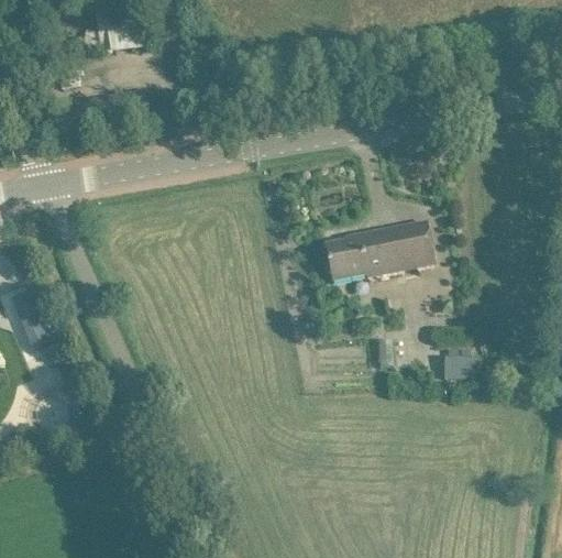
[(121,52),(120,37),(133,36),(132,19),(107,19),(108,53),(121,52)]
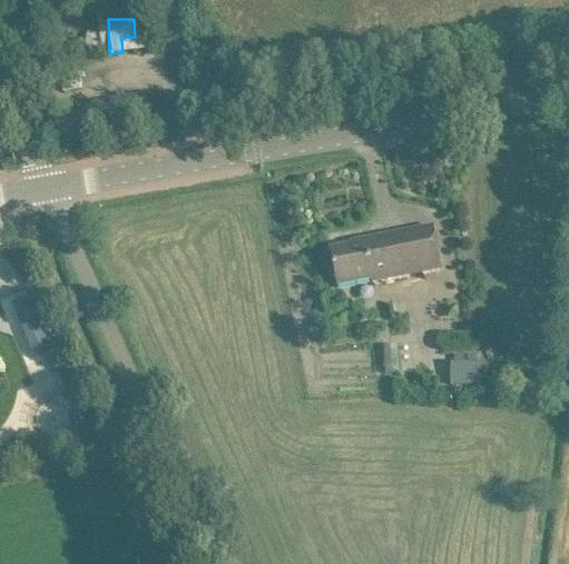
[(153,37),(139,32),(136,47),(149,51),(153,37)]
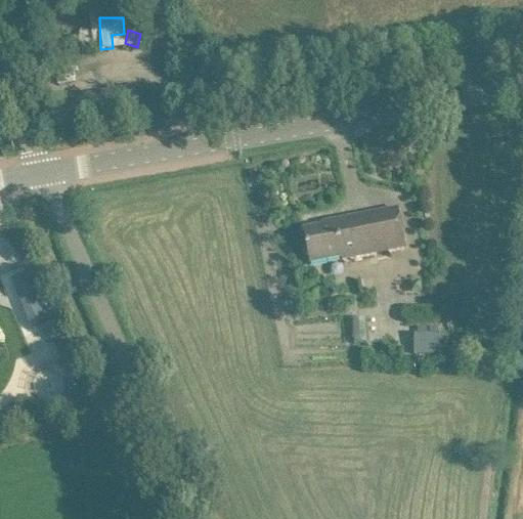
[(302,225),(309,260),(340,254),(341,257),(405,245),(397,204),(333,217),(334,219),(302,225)]
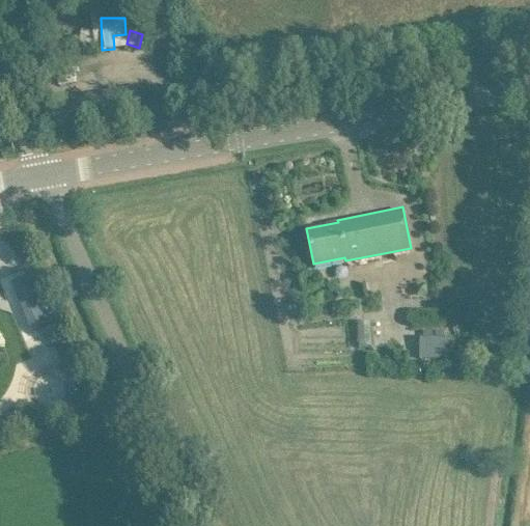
[(31,286),(17,293),(31,327),(46,321),(31,286)]
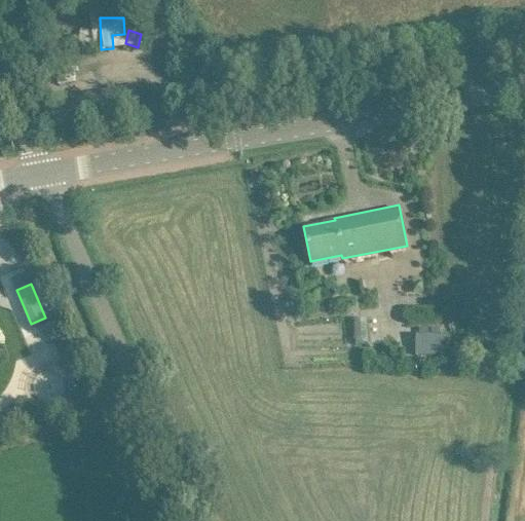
[(361,319),(362,342),(374,342),(373,319),(361,319)]
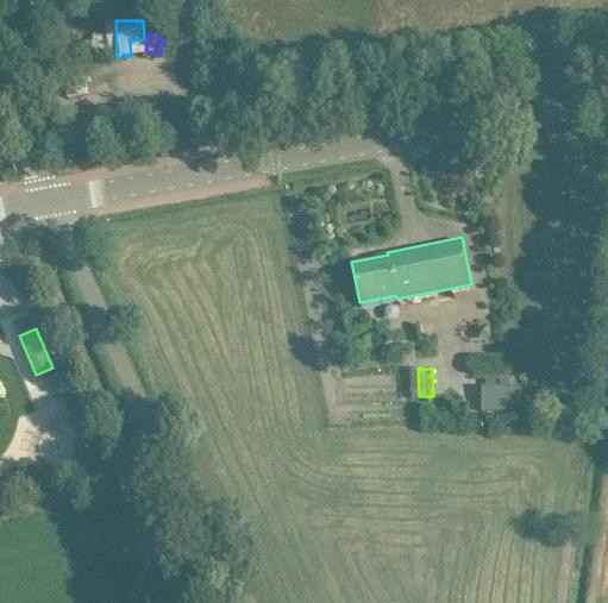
[(482,384),(481,408),(514,408),(514,385),(482,384)]
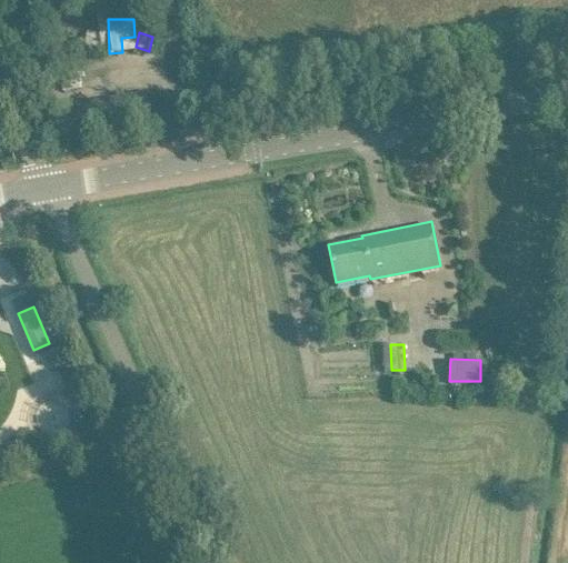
[(9,441),(0,442),(0,463),(12,462),(9,441)]
